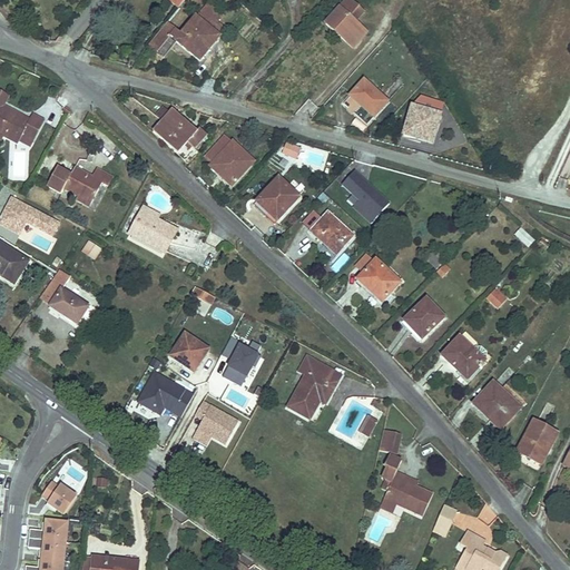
[(165,0),(169,3),(166,7),(174,13),(175,11),(179,7),(184,0),(165,0)]
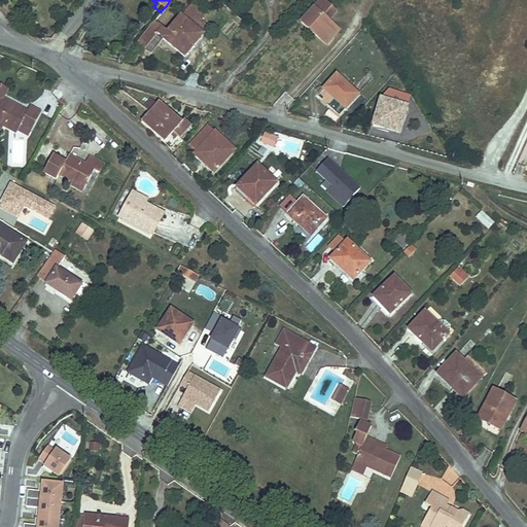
[(329,11),(321,3),(299,26),(324,49),(338,35),(326,24),(321,20),(329,11)]
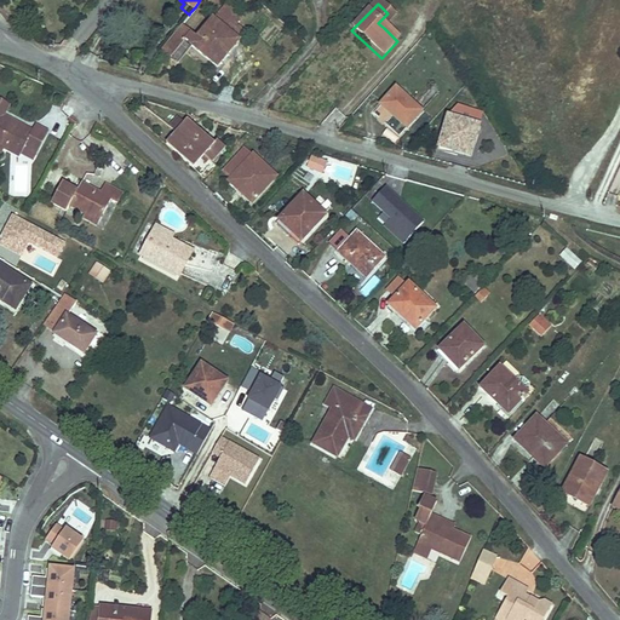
[(394,18),(388,13),(378,23),(384,28),(394,18)]
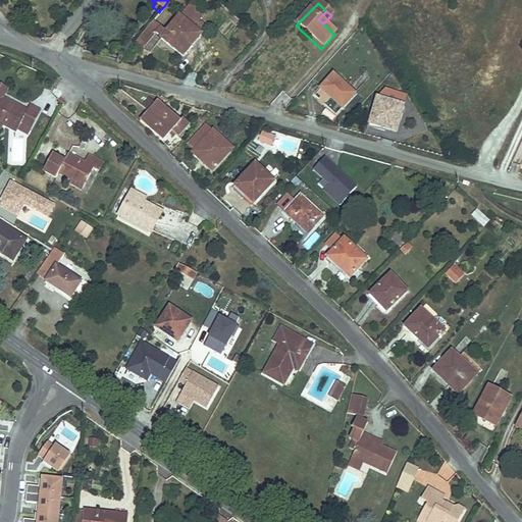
[(150,23),(135,42),(142,48),(153,36),(158,41),(159,41),(183,60),(202,37),(198,35),(203,29),(185,12),(180,18),(178,16),(163,35),(150,23)]
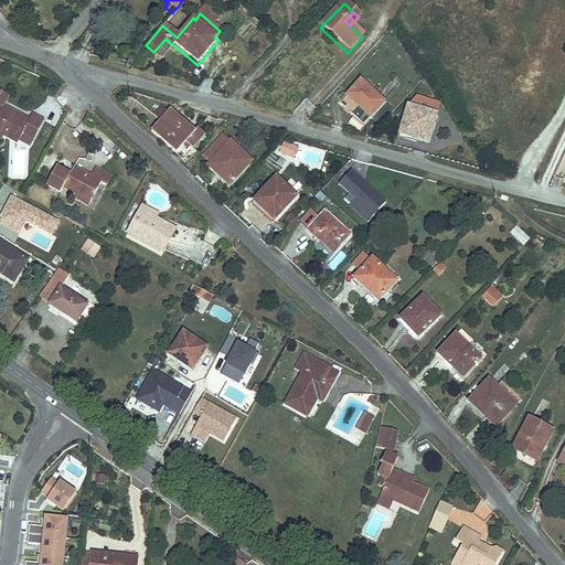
[(166,39),(153,52),(160,59),(171,44),(166,39)]
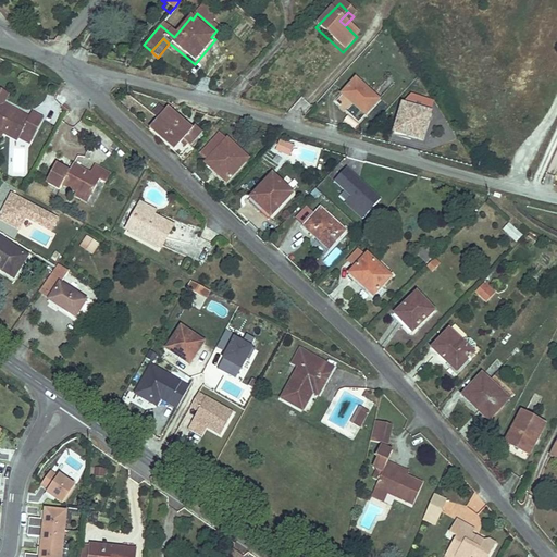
[(355,81),(339,97),(363,119),(378,102),(355,81)]
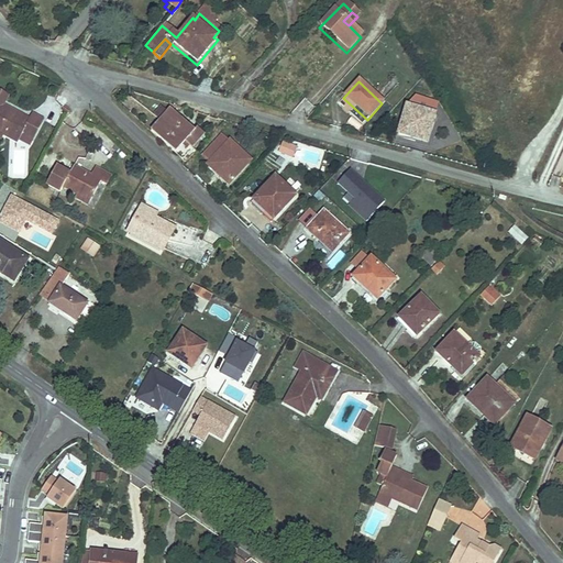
[(0,134),(18,144),(21,139),(31,143),(41,123),(31,119),(28,123),(2,109),(7,99),(0,95),(0,134)]
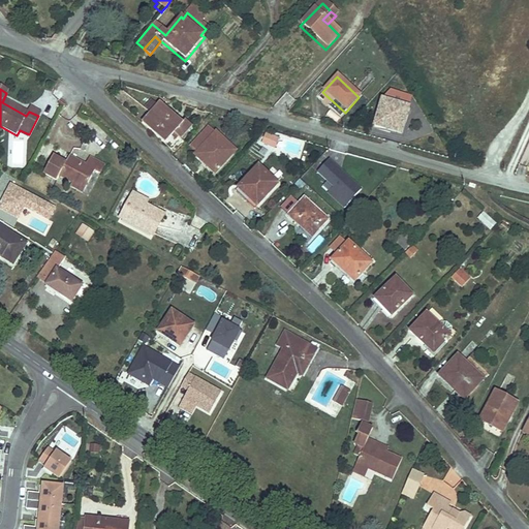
[(379,107),(374,129),(401,135),(404,119),(408,104),(390,98),(379,107)]
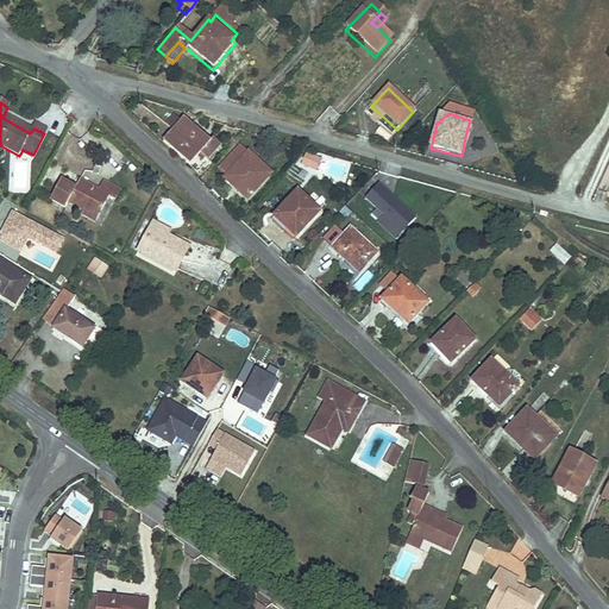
[(167,124),(171,130),(181,121),(175,115),(167,124)]
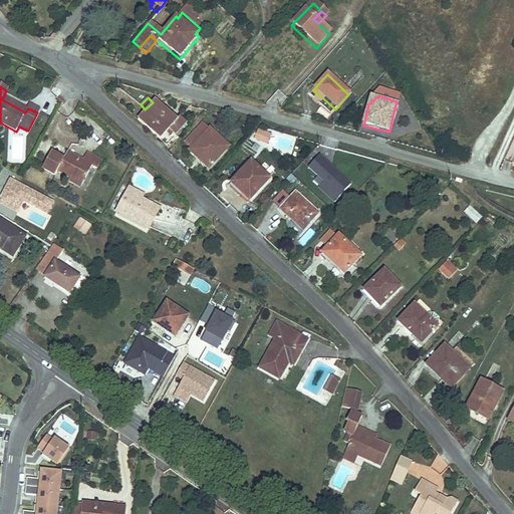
[(156,101),(147,110),(169,132),(179,120),(156,101)]
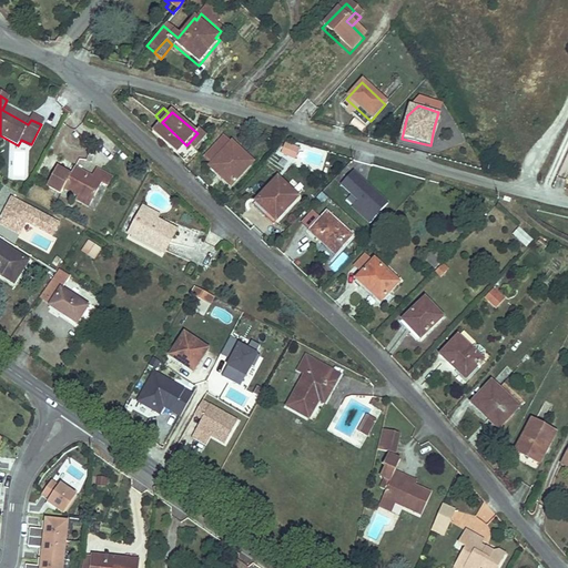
[(186,145),(162,122),(151,133),(175,156),(186,145)]
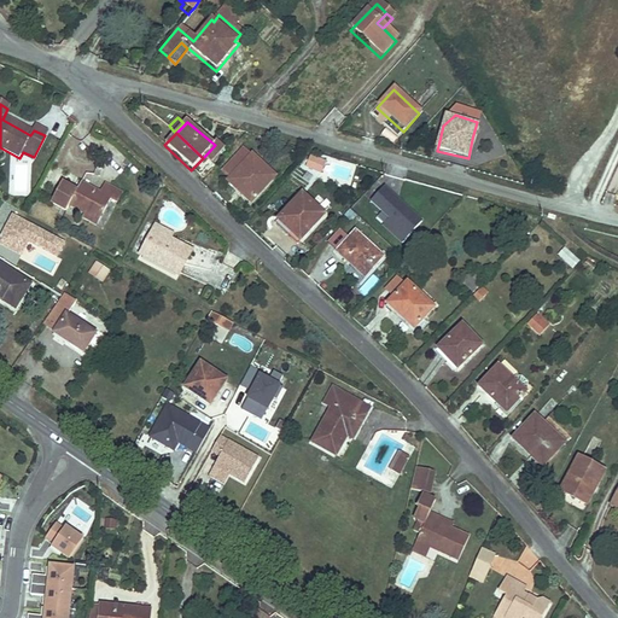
[(222,172),(231,178),(233,175),(249,187),(244,192),(254,202),(277,179),(244,150),(222,172)]
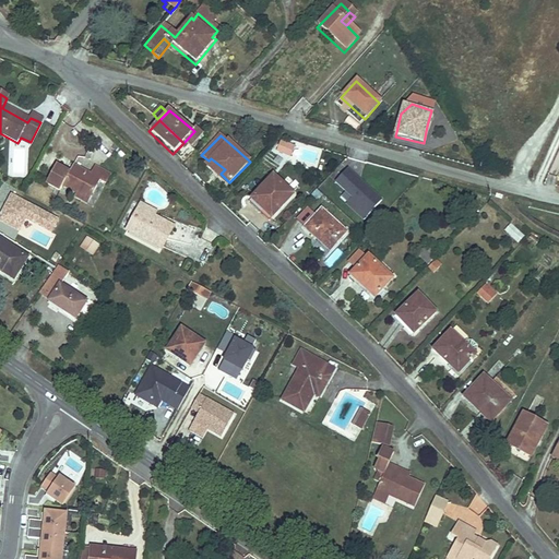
[(290,158),(295,146),(281,140),(275,153),(290,158)]
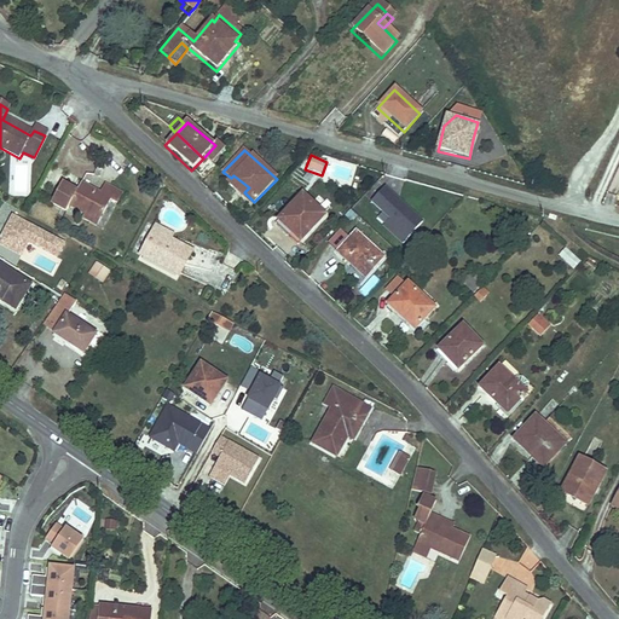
[(233,175),(231,178),(227,181),(242,195),(244,192),(249,187),(233,175)]
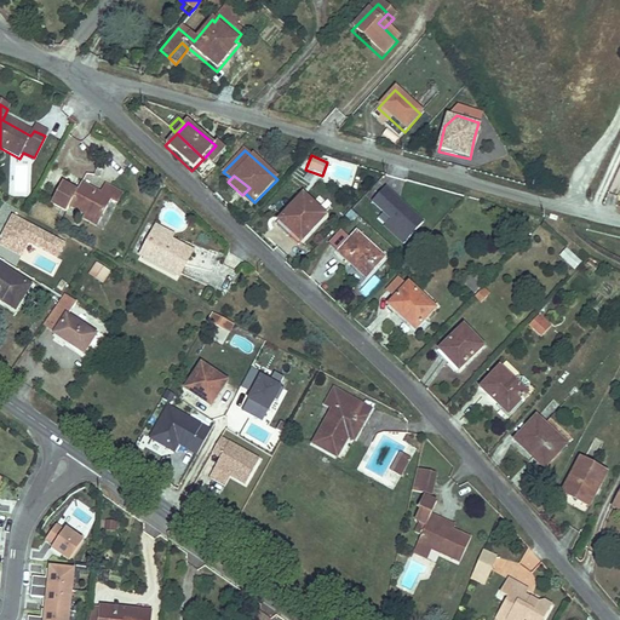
[(64,191),(55,210),(68,217),(72,210),(102,227),(114,206),(119,208),(124,200),(107,190),(101,200),(82,190),(78,199),(64,191)]
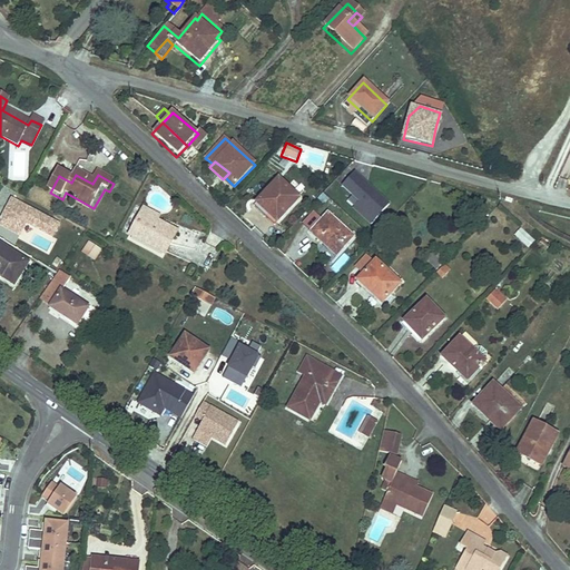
[(354,176),(342,189),(359,204),(352,210),(371,227),(389,207),(354,176)]
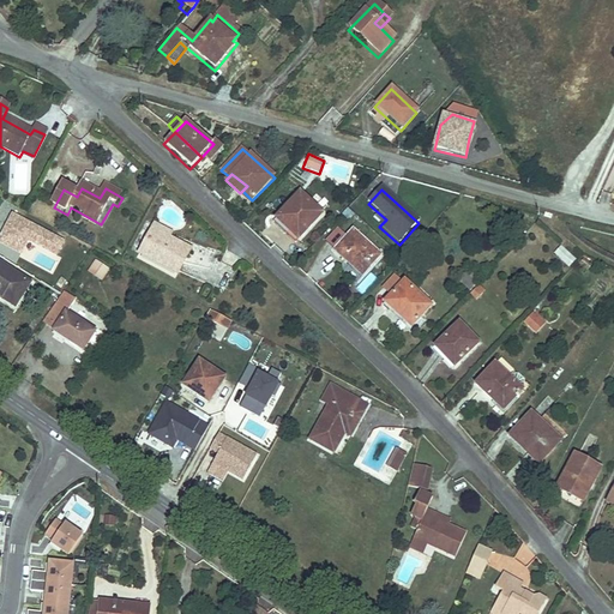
[(302,198),(283,218),(296,230),(293,235),(300,242),(324,217),(302,198)]
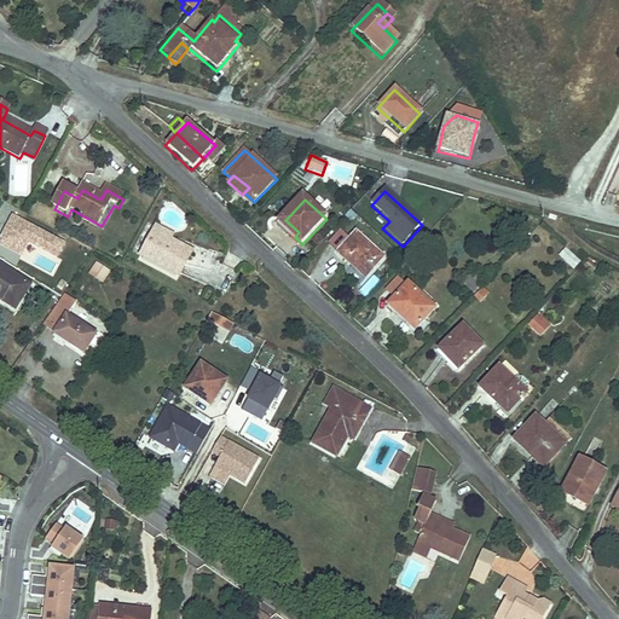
[(13,221),(0,246),(0,248),(21,260),(28,246),(57,261),(63,249),(13,221)]
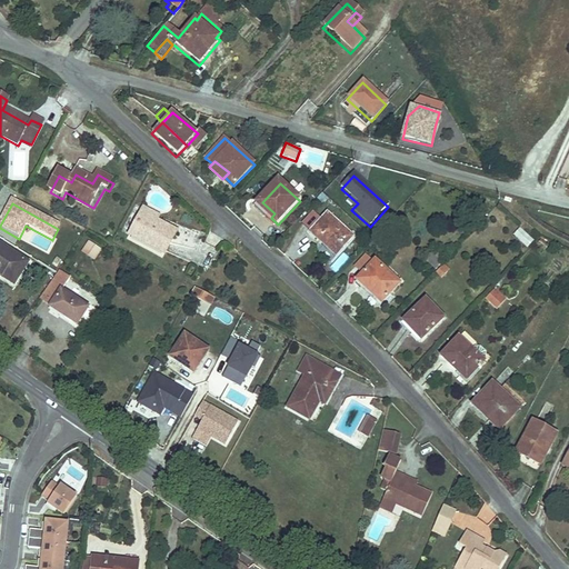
[(147,210),(142,217),(157,225),(160,218),(147,210)]
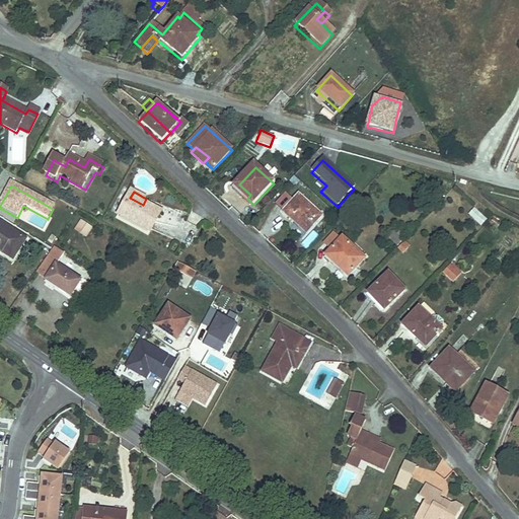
[(299,196),(283,214),(307,235),(323,218),(299,196)]
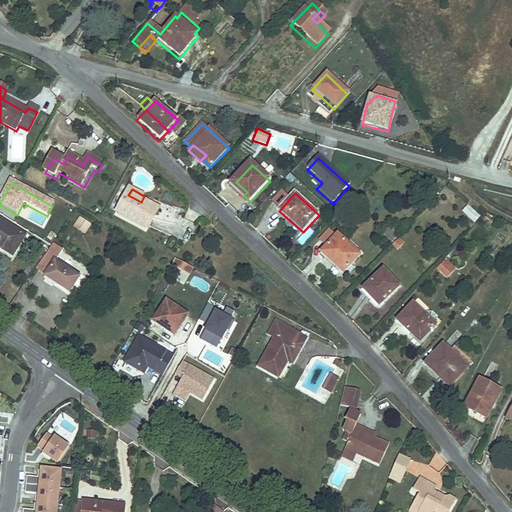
[(128,195),(117,214),(148,231),(158,211),(141,202),(128,195)]
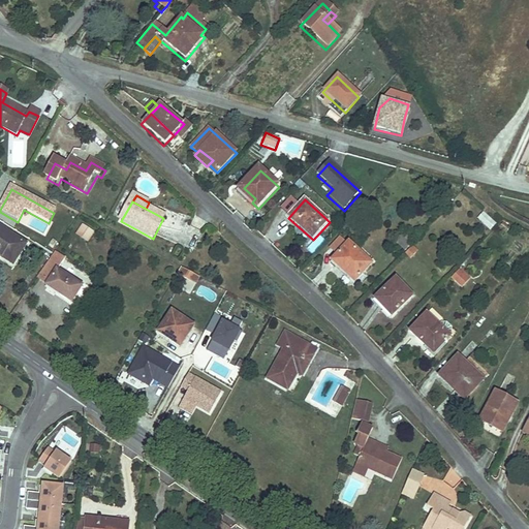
[(483,212),(476,219),(490,230),(496,223),(483,212)]
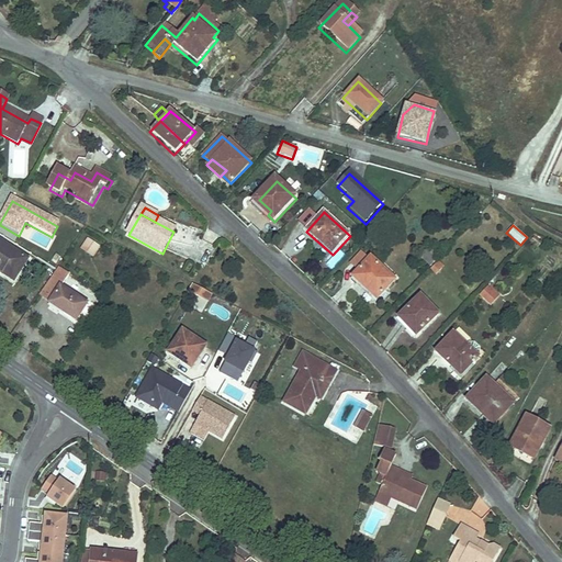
[(87,237),(79,249),(93,259),(101,246),(87,237)]
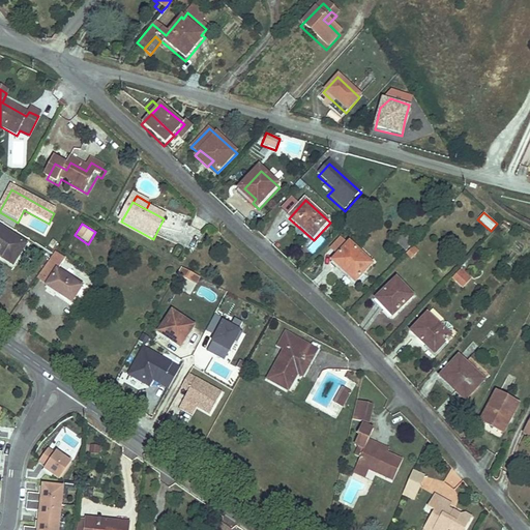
[(29,248),(0,230),(0,258),(17,268),(29,248)]
